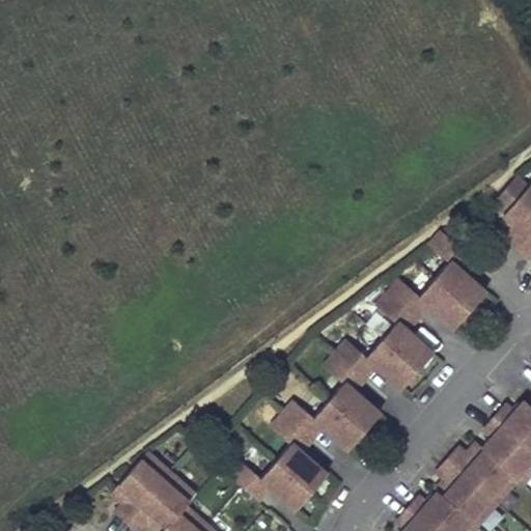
[(530,182),(527,187),(515,175),(494,201),(505,212),(503,214),(515,225),(506,236),(518,247),(530,231),(530,182)]
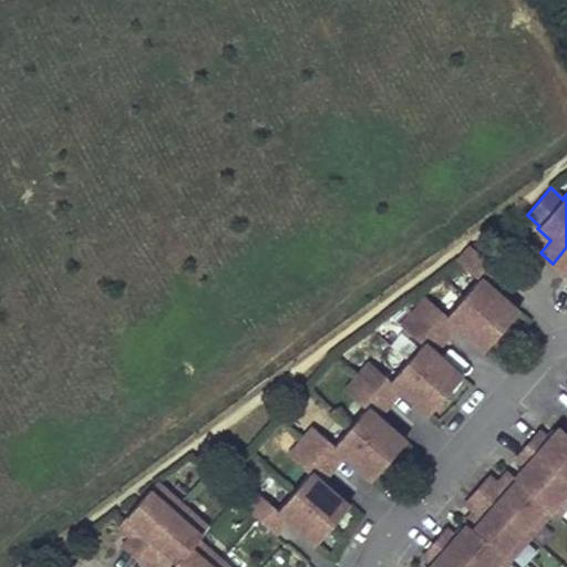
[(518,311),(486,284),(498,270),(471,247),(459,261),(478,279),(463,298),(501,331),(518,311)]
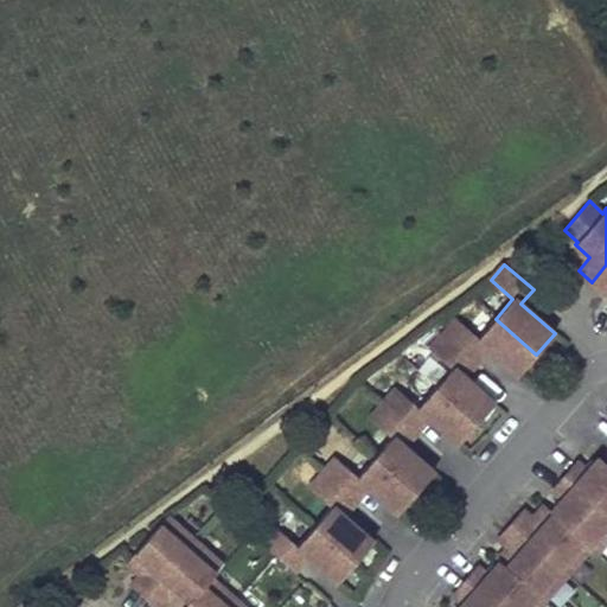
[(606,264),(592,282),(606,294),(606,292),(606,264)]
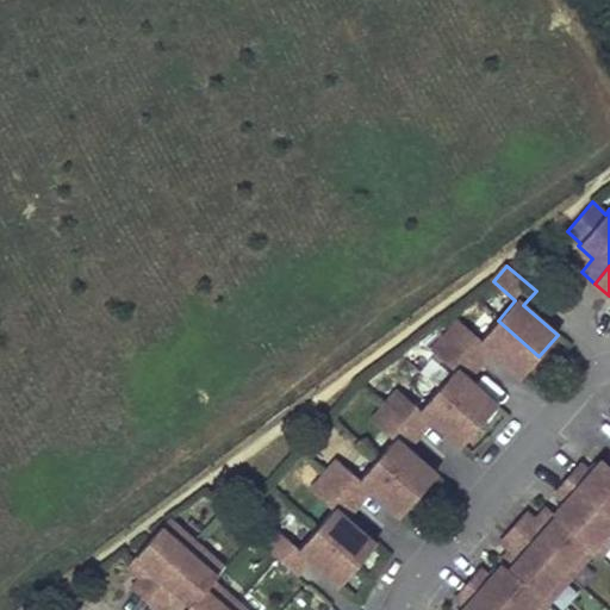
[(539,356),(498,321),(481,340),(459,321),(446,336),(475,361),(486,347),(521,377),(539,356)]
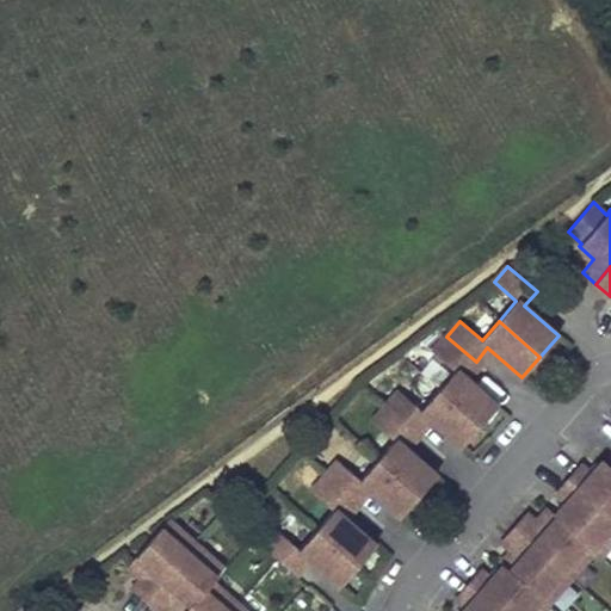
[(498,405),(463,376),(476,362),(446,337),(433,352),(455,371),(438,390),(479,426),(498,405)]
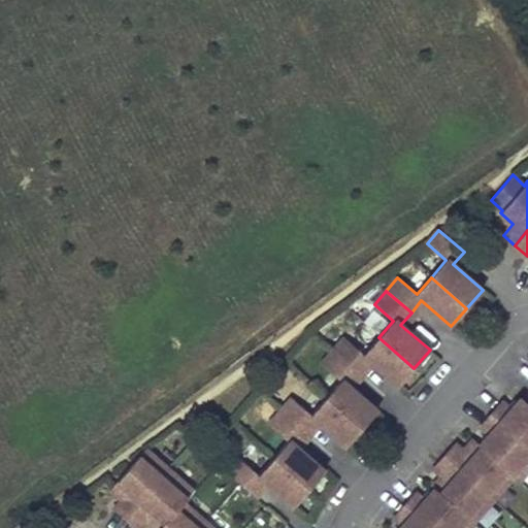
[(414,368),(378,337),(364,355),(344,337),(333,352),(358,373),(368,361),(398,387),(414,368)]
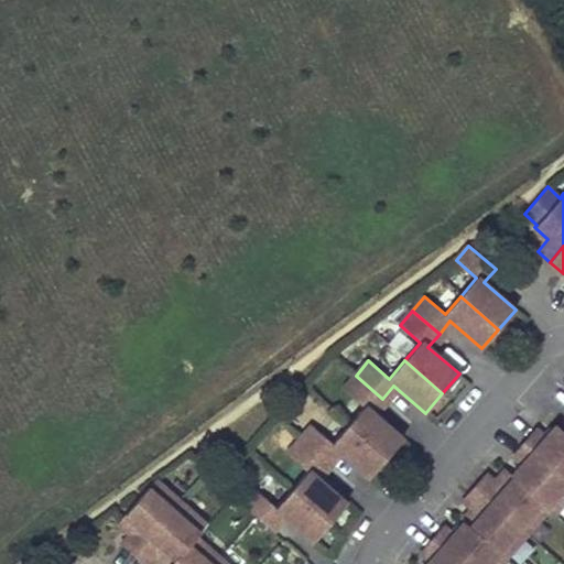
[(403,438),(372,411),(382,399),(356,376),(344,389),(364,407),(348,424),(386,458),(403,438)]
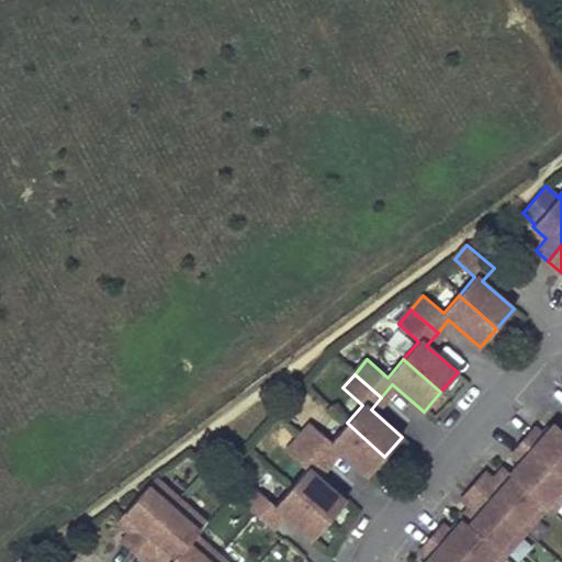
[(384,457),(347,423),(332,441),(311,424),(299,438),(326,461),(336,449),(368,476),(384,457)]
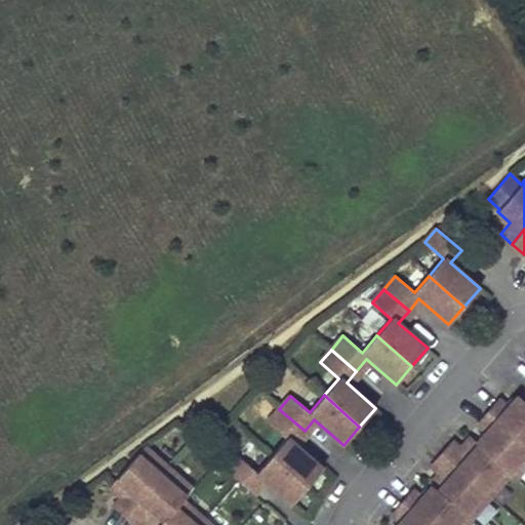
[(524,401),(518,396),(508,408),(499,400),(488,412),(524,445),(524,401)]
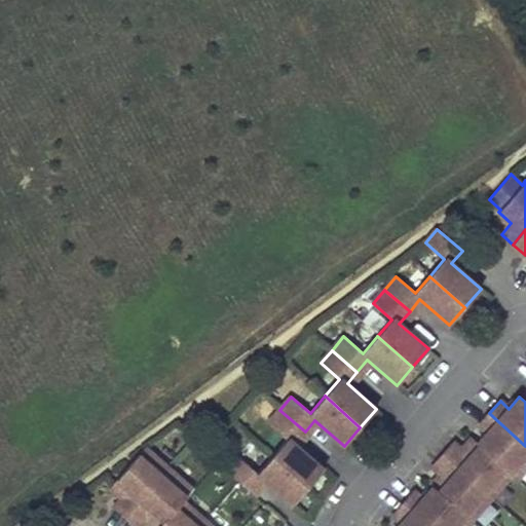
[(324,470),(294,443),(305,431),(279,410),(268,422),(287,440),(272,456),(307,487),(324,470)]
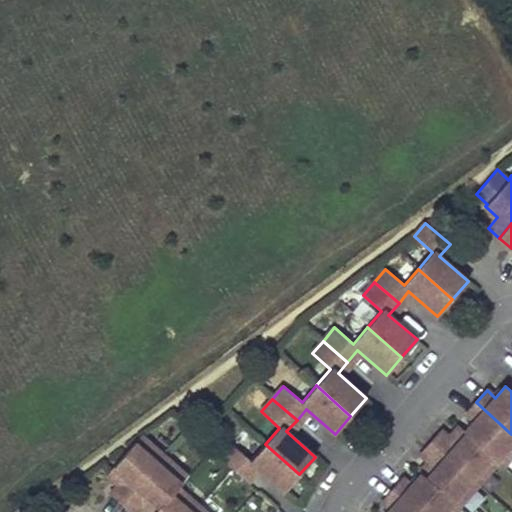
[(511,455),(511,434),(476,402),(466,413),(475,421),(466,432),(465,432),(497,461),(502,466),(511,455)]
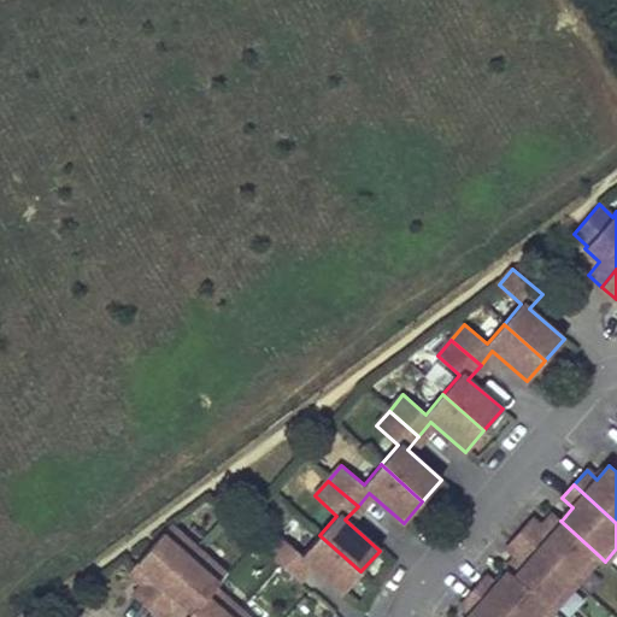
[(599,556),(560,521),(562,521),(557,516),(544,530),(532,518),(519,533),(575,582),(599,556)]
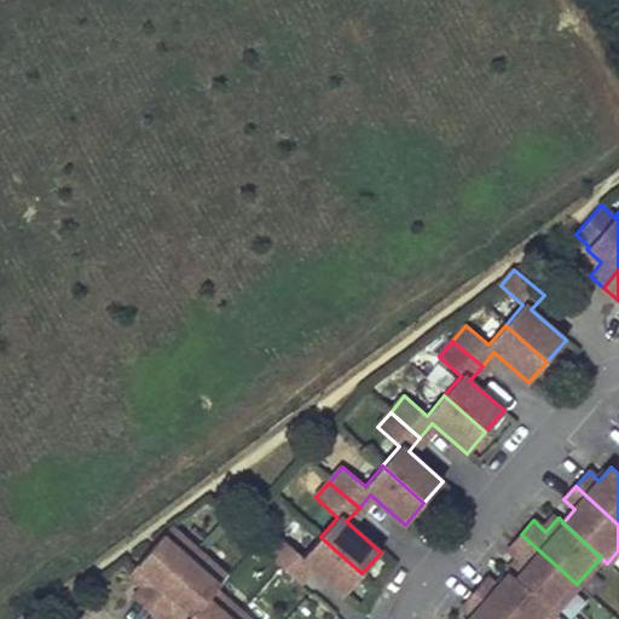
[(198,553),(169,527),(132,572),(146,584),(136,596),(150,608),(198,553)]
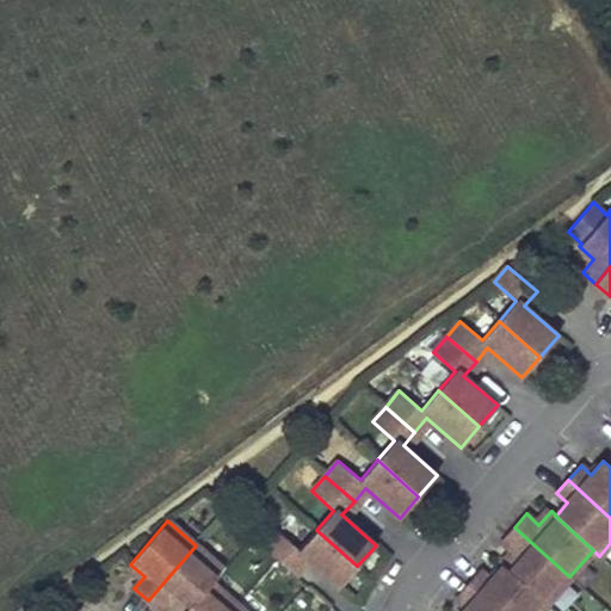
[(569,576),(514,528),(503,542),(514,553),(503,566),(547,604),(548,603),(569,576)]
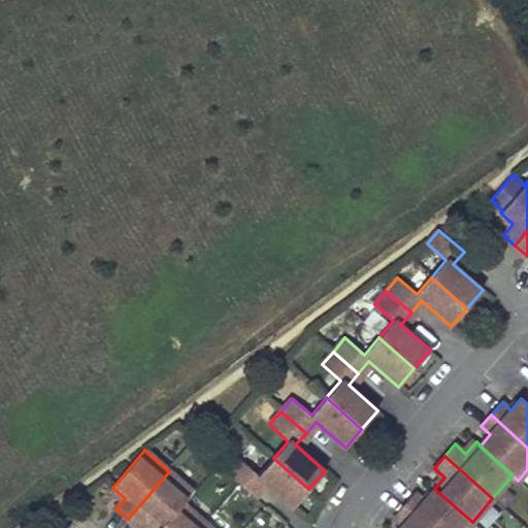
[(308,489),(273,458),(259,475),(239,459),(227,472),(253,494),(263,482),(293,507),(308,489)]
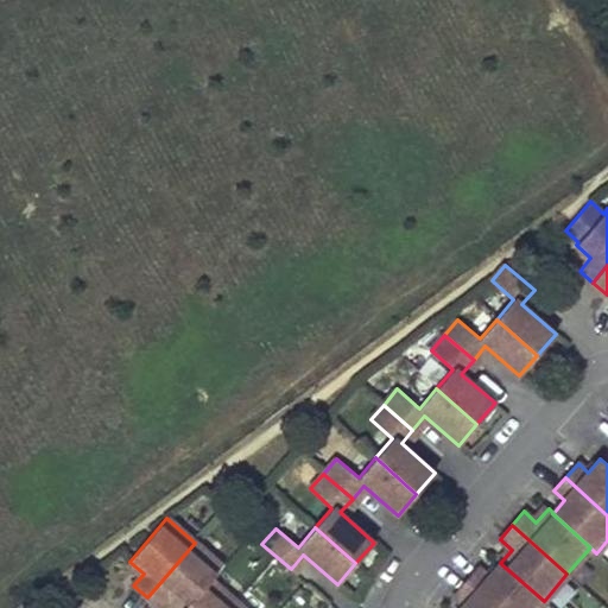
[(223,565),(195,543),(147,597),(158,607),(162,607),(171,597),(184,607),(183,607),(184,607),(210,578),(211,580),(223,565)]
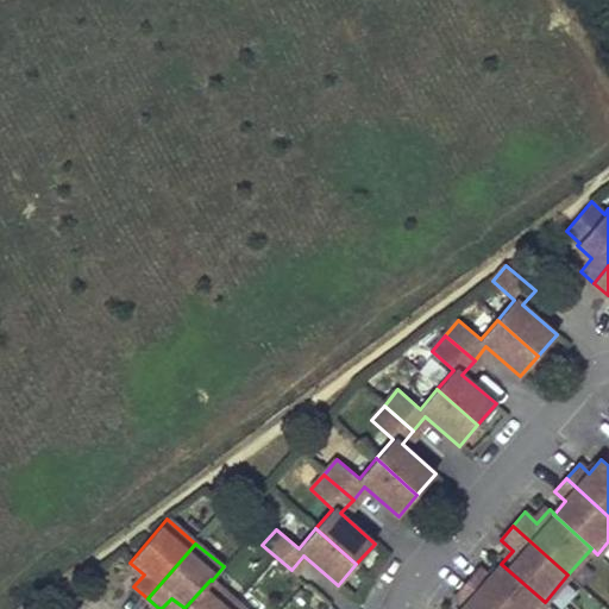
[(545,602),(501,564),(490,577),(479,567),(466,582),(497,608),(541,608),(547,602),(546,601),(545,602)]
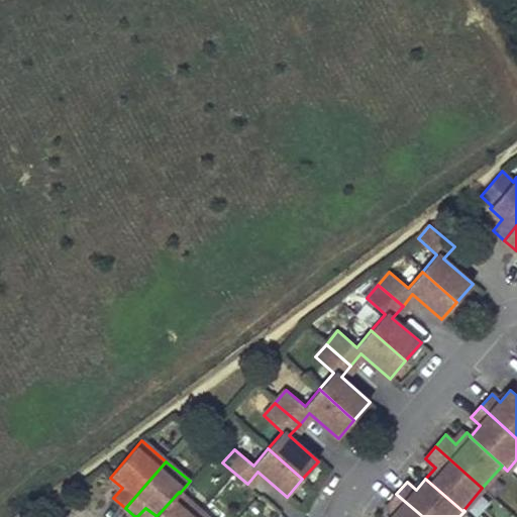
[(197,516),(202,512),(180,493),(179,492),(157,516),(156,516),(157,516),(156,516),(197,516)]
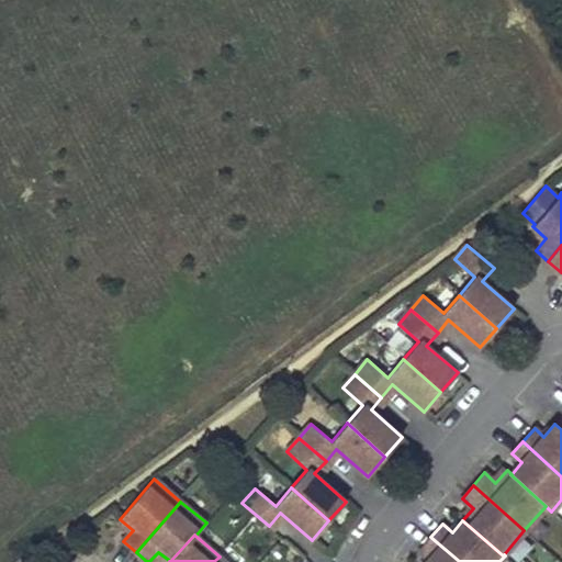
[(459,561),(430,537),(419,550),(429,558),(425,561),(459,561)]
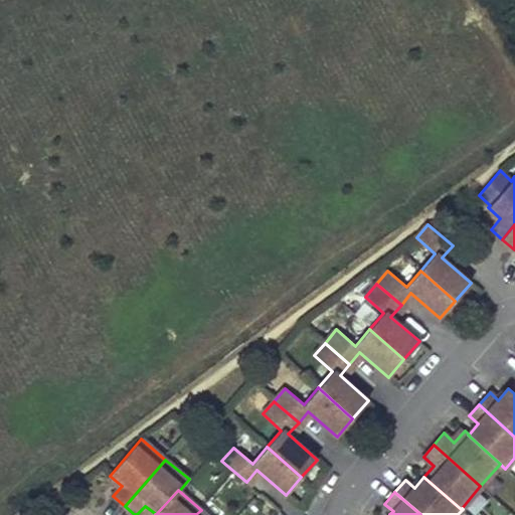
All buildings are outlined.
